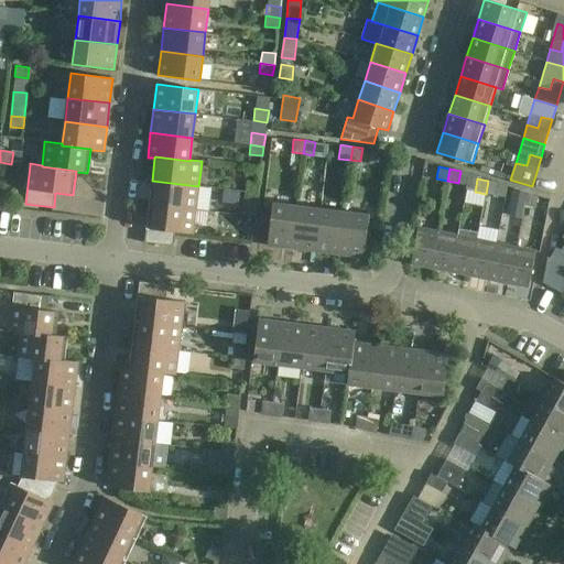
[(245,192),(258,194),(259,182),(246,180),(245,192)]
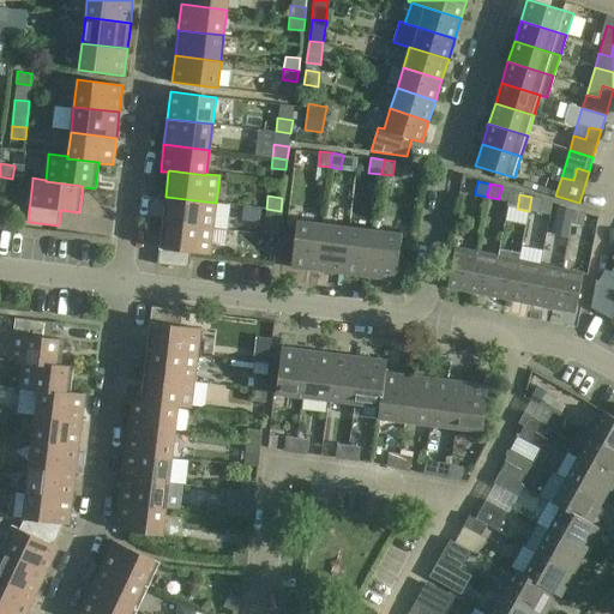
[(216,203),(166,197),(162,222),(212,228),(216,203)]
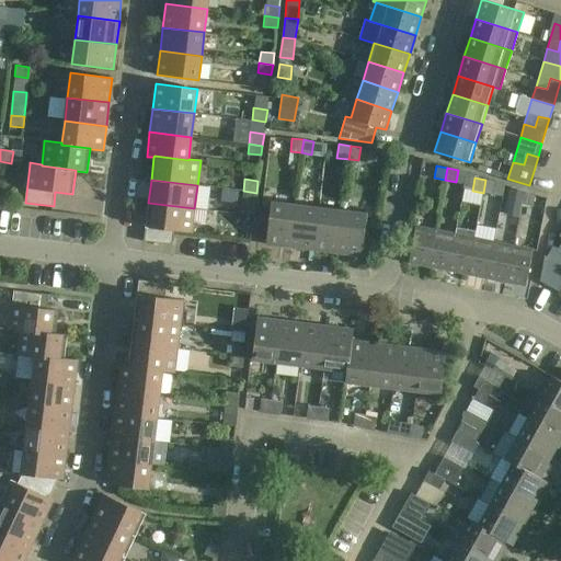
[(485,180),(483,193),(493,194),(495,181),(485,180)]
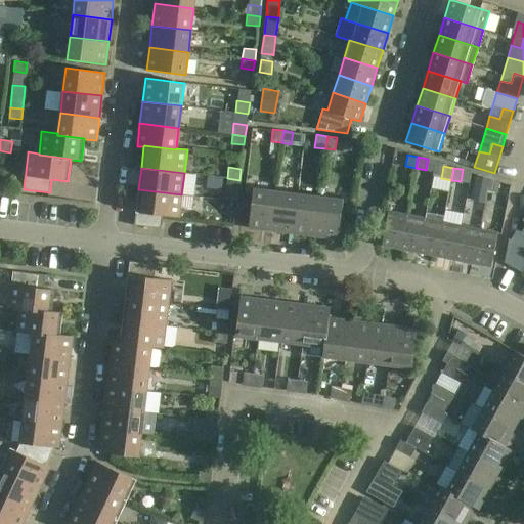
[(477,173),(475,182),(488,185),(489,179),(490,176),(477,173)]
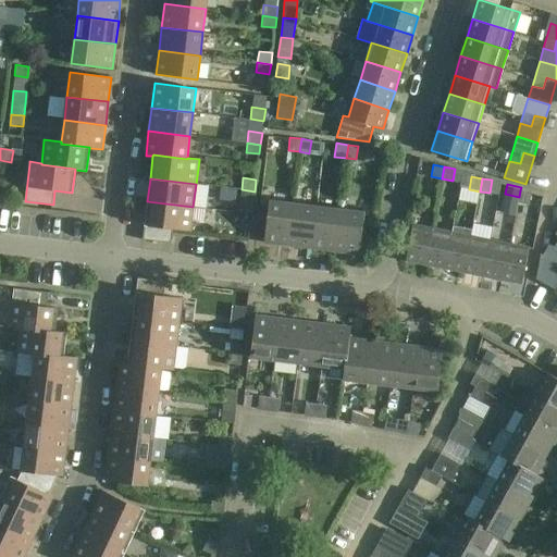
[(255,192),(242,189),(240,198),(254,200),(255,192)]
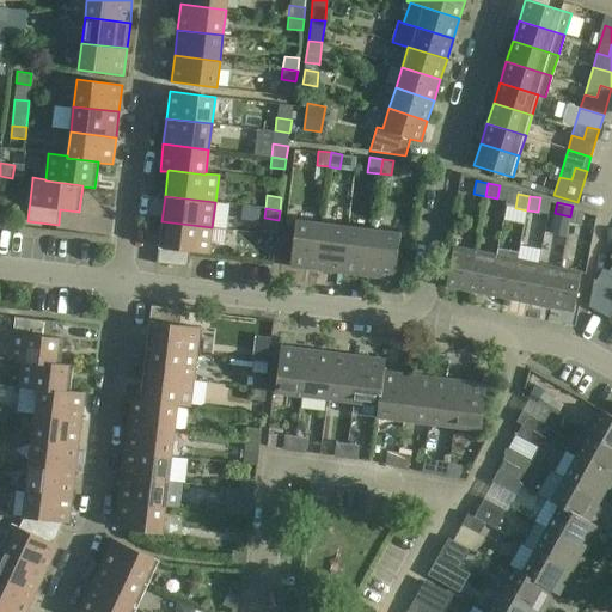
[(583,213),(571,209),(570,216),(569,225),(581,227),(583,213)]
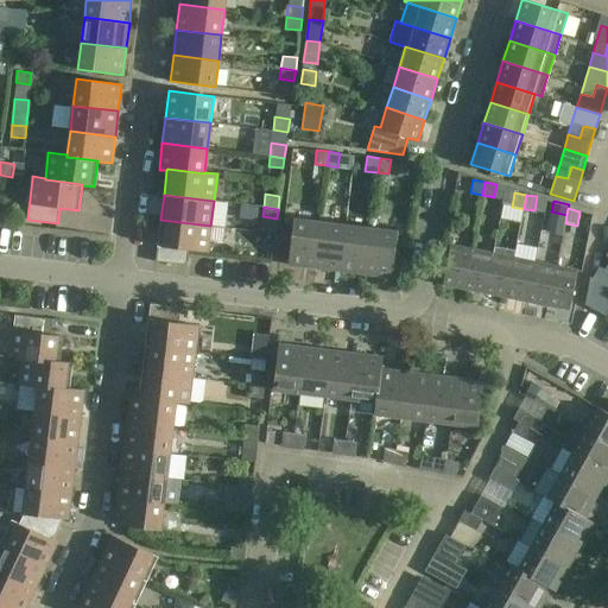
[(210,226),(160,220),(156,261),(187,265),(188,251),(207,253),(210,226)]
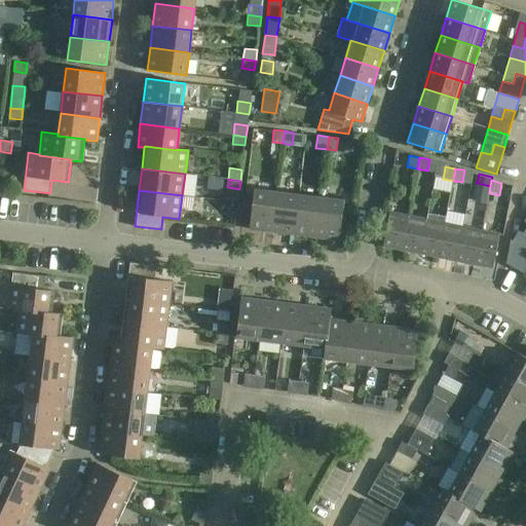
[(272,231),(276,192),(254,190),(249,229),(272,231)]
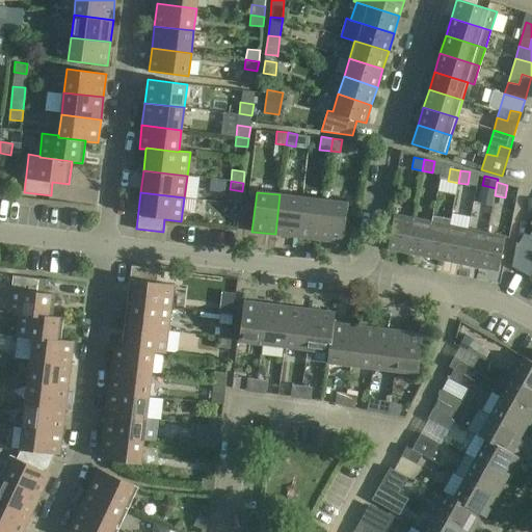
[(302,197),(280,194),(275,234),(297,237),(302,197)]
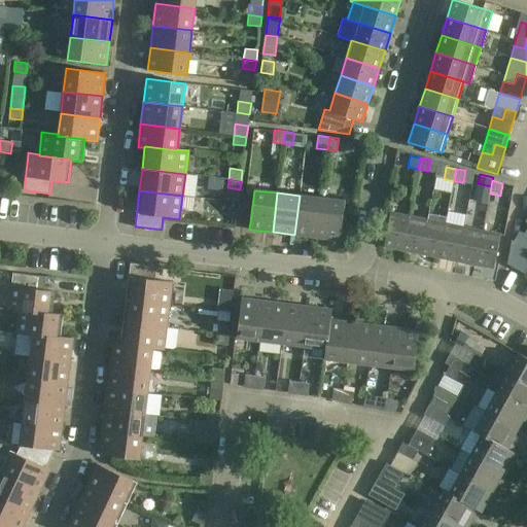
[(321,199),(300,196),(294,235),(317,238),(321,199)]
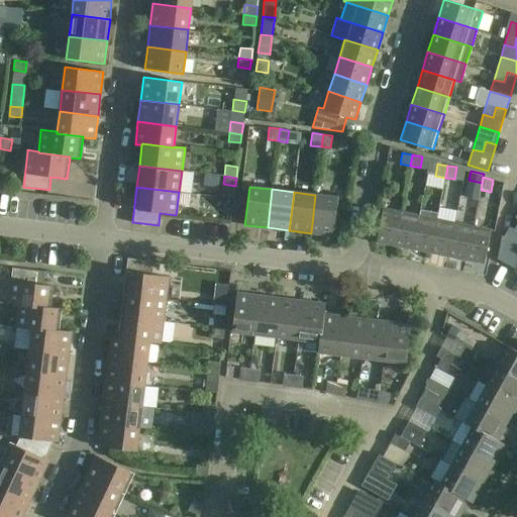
[(338,197),(315,195),(311,233),(333,235),(338,197)]
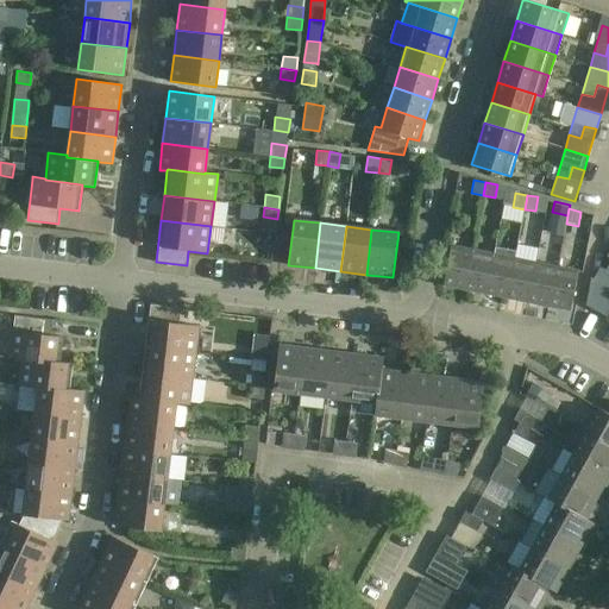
[(465,289),(472,250),(451,245),(443,286),(465,289)]
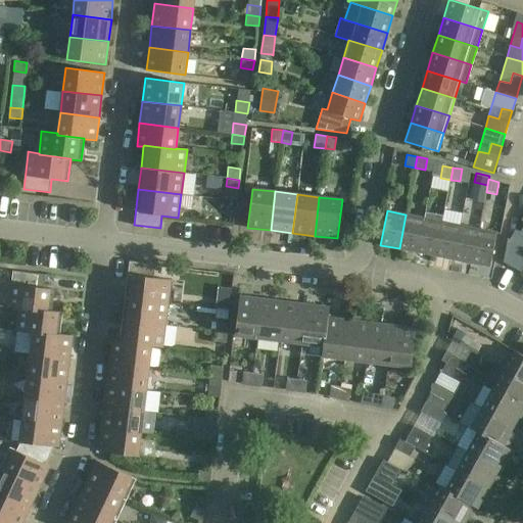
[(424,218),(417,252),(435,255),(442,222),(441,222),(442,217),(426,214),(425,219),(424,218)]
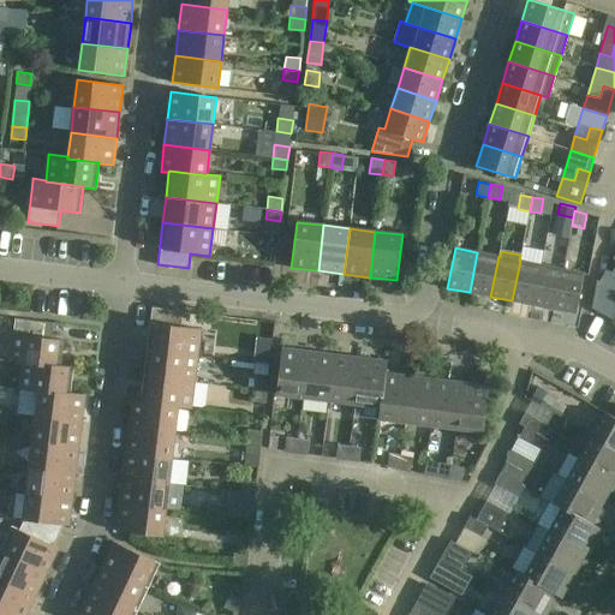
[(477,252),(470,292),(490,297),(499,256),(477,252)]
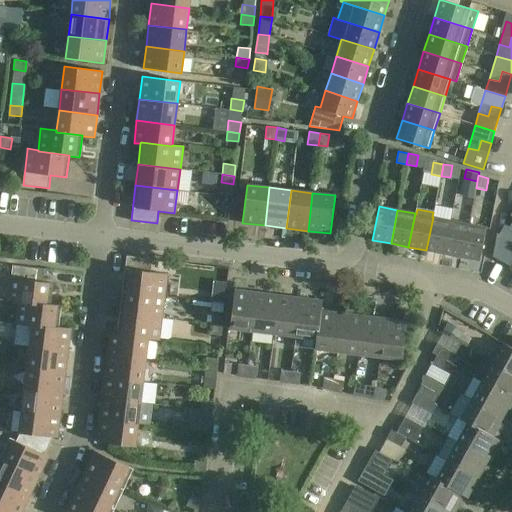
[(433,217),(426,250),(444,254),(450,221),(433,217)]
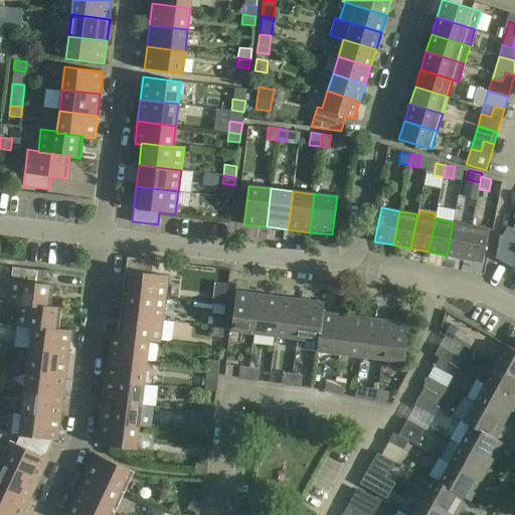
[(453,222),(447,255),(464,259),(471,225),(453,222)]
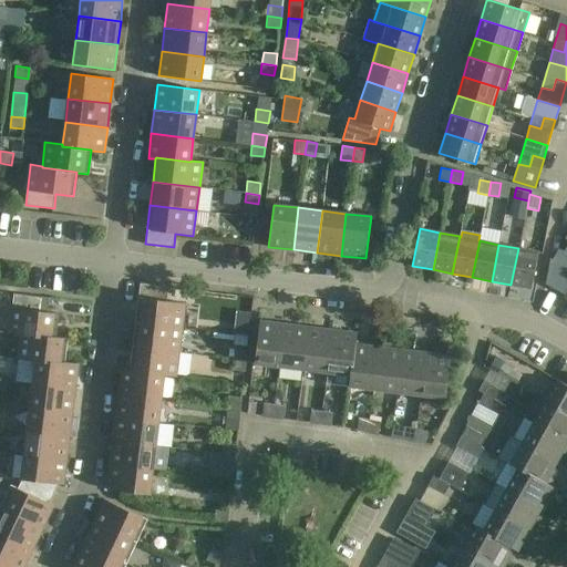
[(538,253),(518,248),(511,285),(531,289),(538,253)]
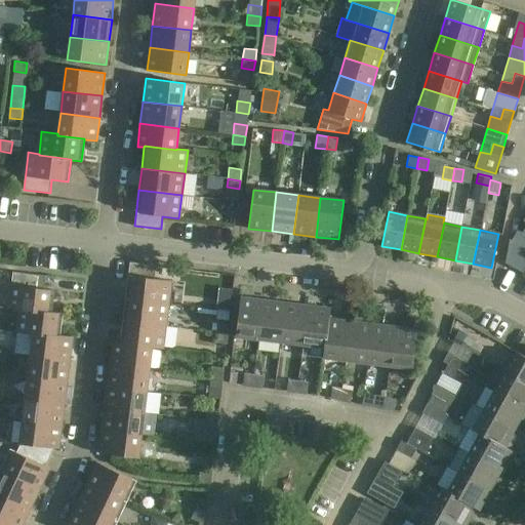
[(125,298),(168,304),(171,281),(155,279),(156,266),(130,263),(125,298)]
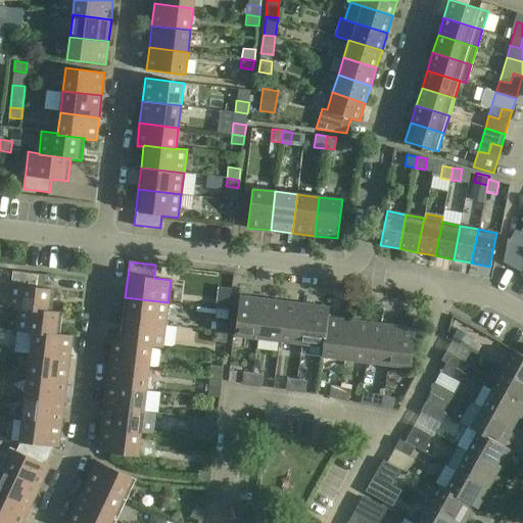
[(46,275),(40,274),(13,271),(8,308),(19,310),(19,308),(51,312),(51,311),(54,289),(44,288),(46,275)]
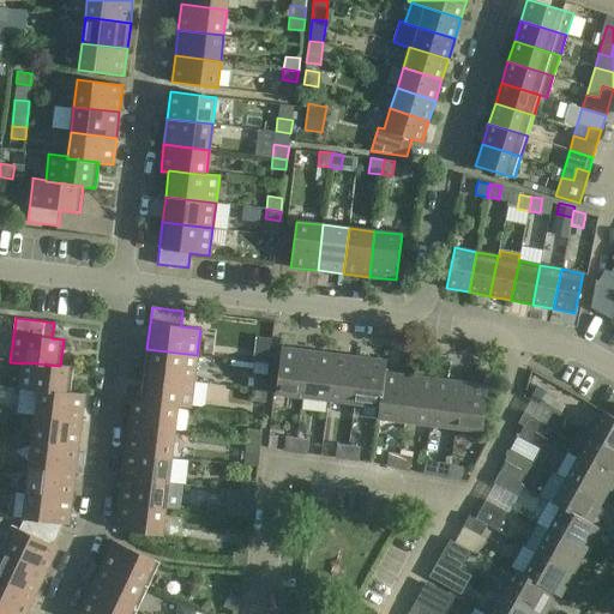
[(302,397),(308,351),(281,348),(276,393),(302,397)]
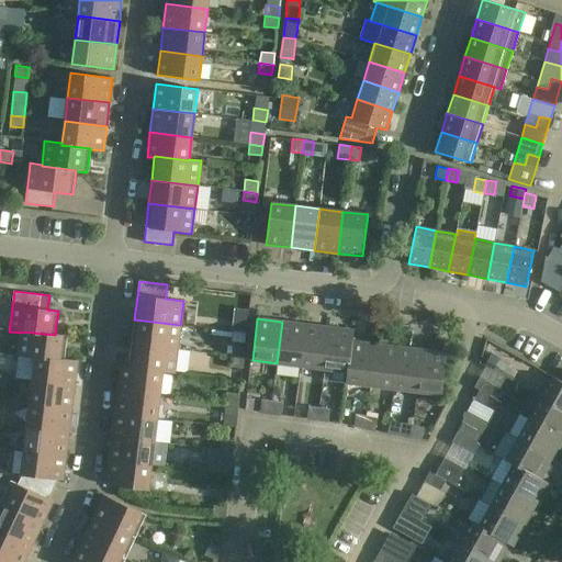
[(180,325),(134,319),(132,343),(178,349),(180,325)]
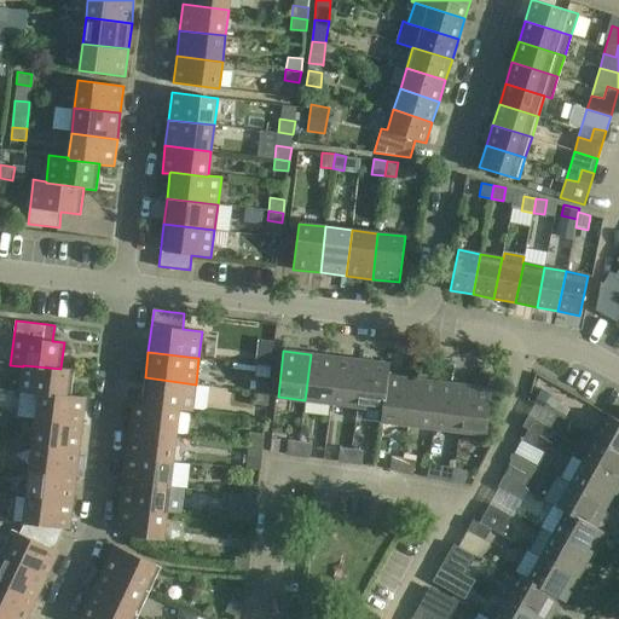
[(311,354),(305,400),(331,404),(336,358),(311,354)]
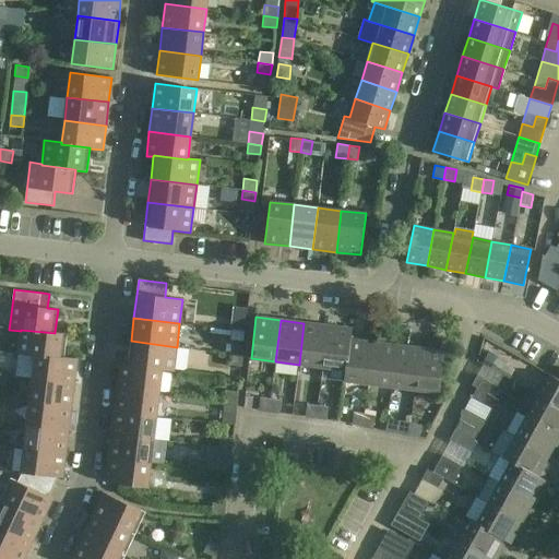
[(299,365),(322,367),(328,325),(304,323),(299,365)]
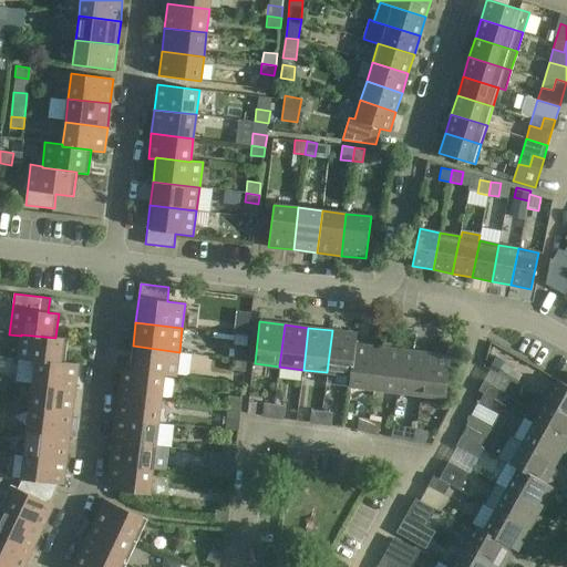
[(327,372),(326,383),(349,387),(350,375),(351,375),(354,344),(356,344),(357,333),(332,330),(327,372)]
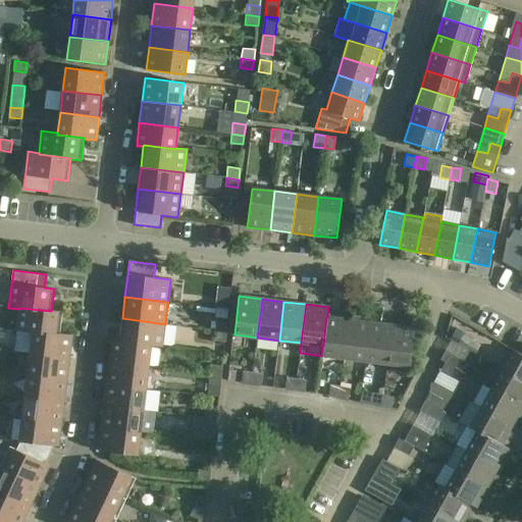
[(62,312),(51,310),(51,311),(19,308),(19,309),(16,329),(16,330),(33,332),(33,331),(59,334),(60,333),(62,312)]
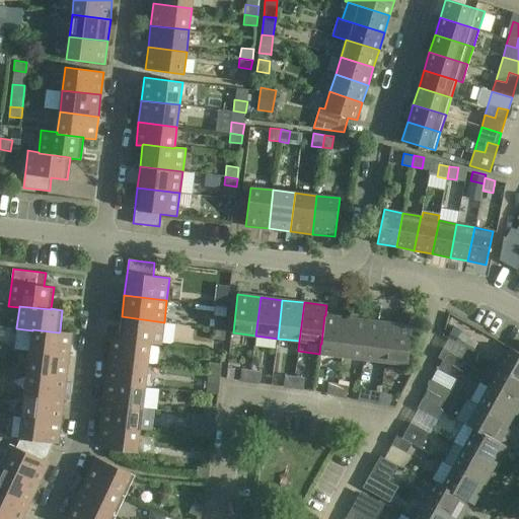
[(214,306),(213,315),(226,316),(227,308),(214,306)]
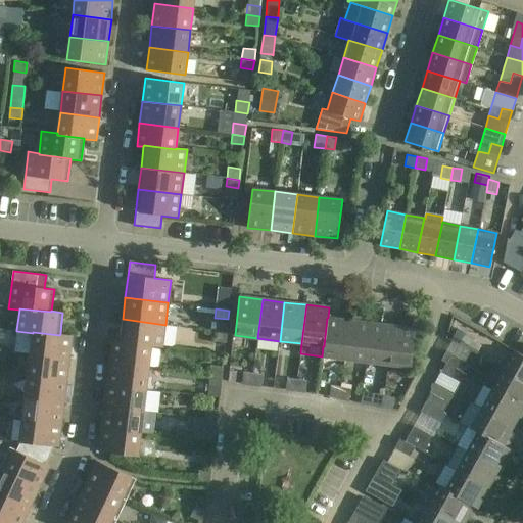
[(344,360),(349,321),(328,318),(327,318),(324,346),(323,346),(322,357),(344,360)]
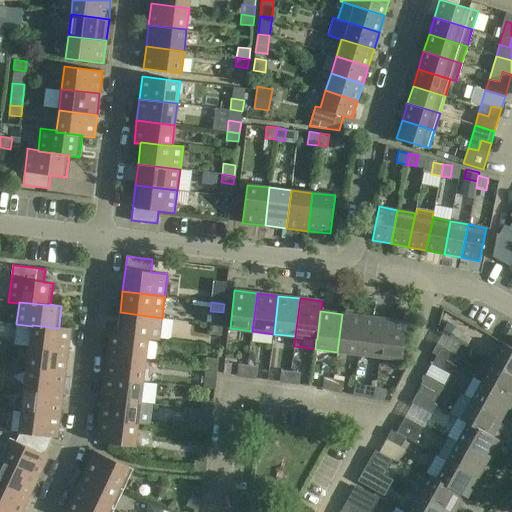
[(162,318),(120,312),(117,334),(148,338),(148,339),(159,340),(159,339),(162,318)]
